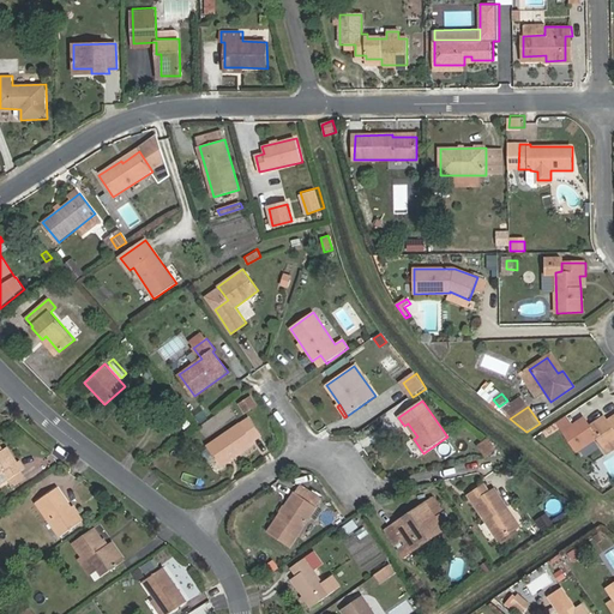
[(565,416),(557,422),(563,432),(572,427),(565,416)]
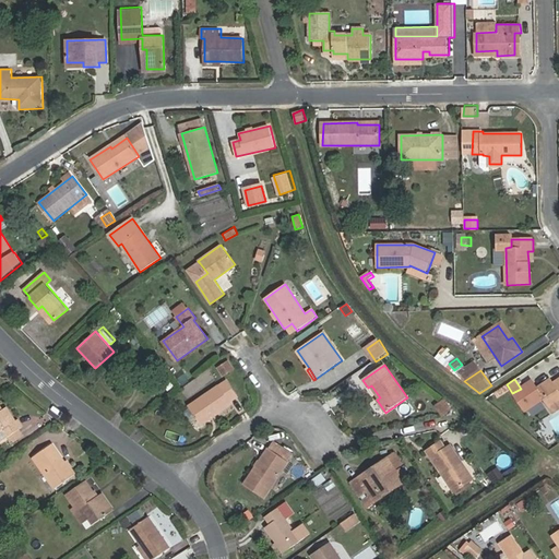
[(512,393),(523,411),(542,399),(547,407),(558,399),(558,379),(555,382),(557,384),(554,387),(549,380),(535,389),(531,381),(521,389),(512,393)]
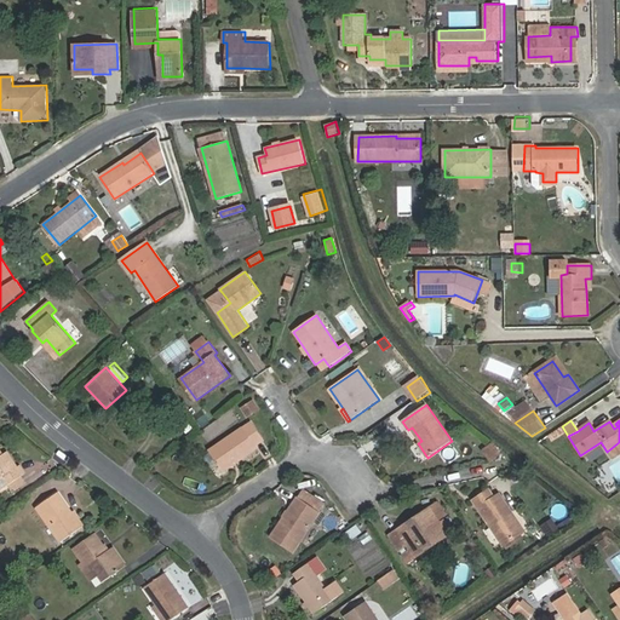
[(235,464),(257,449),(256,447),(263,441),(251,422),(208,451),(222,470),(234,461),(235,464)]
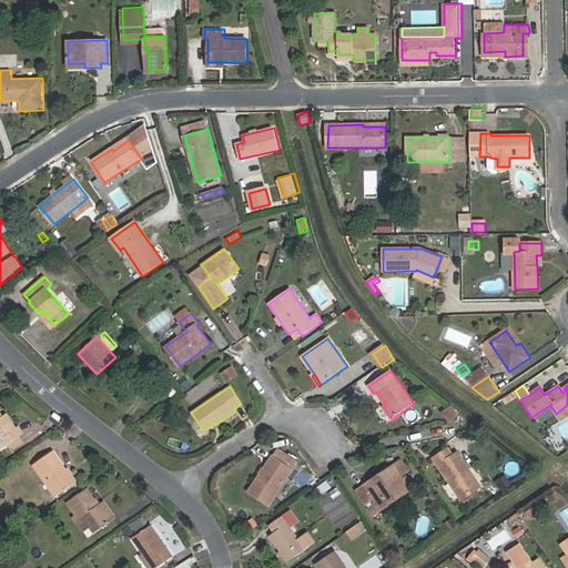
[(452,407),(443,414),(450,424),(459,417),(452,407)]
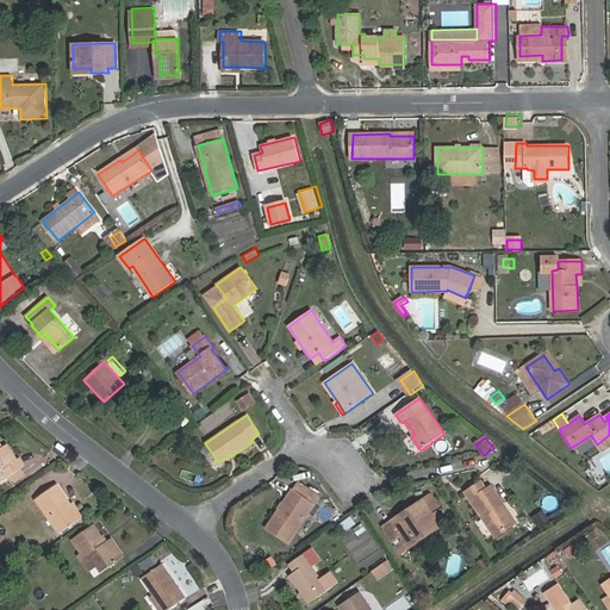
[(4,448),(0,442),(0,472),(5,470),(10,477),(22,470),(25,467),(20,458),(18,460),(7,444),(4,448)]
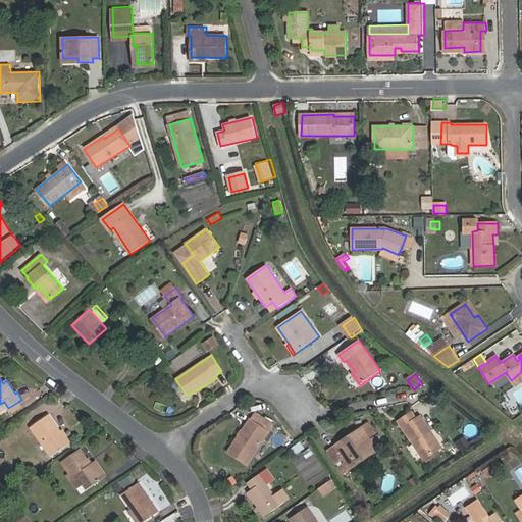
[(8,408),(12,414),(22,407),(18,402),(8,408)]
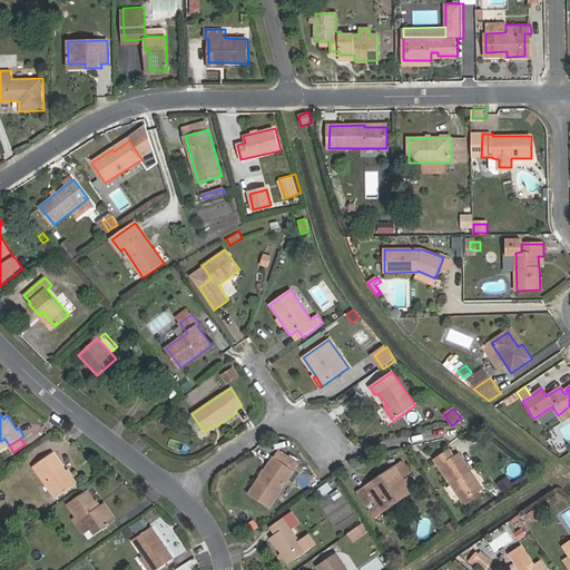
[(279,449),(274,457),(295,471),(300,463),(279,449)]
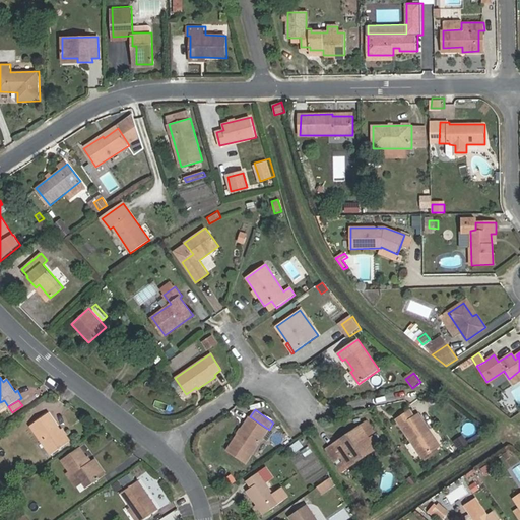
[(397,420),(423,457),(437,447),(427,433),(430,430),(419,414),(414,417),(410,411),(397,420)]
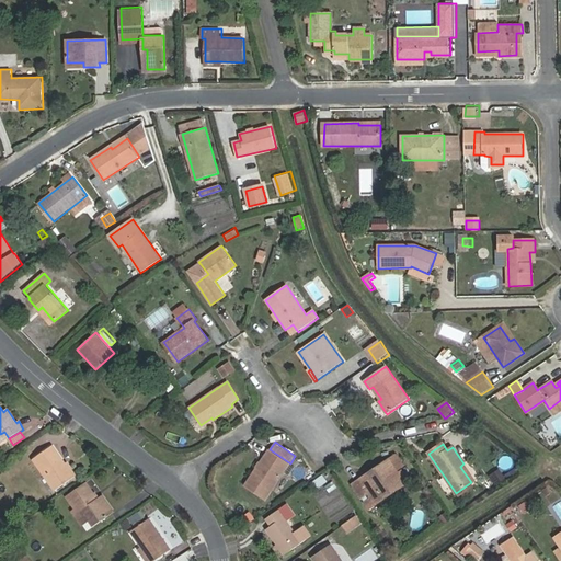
[(33,459),(55,491),(76,477),(53,445),(33,459)]
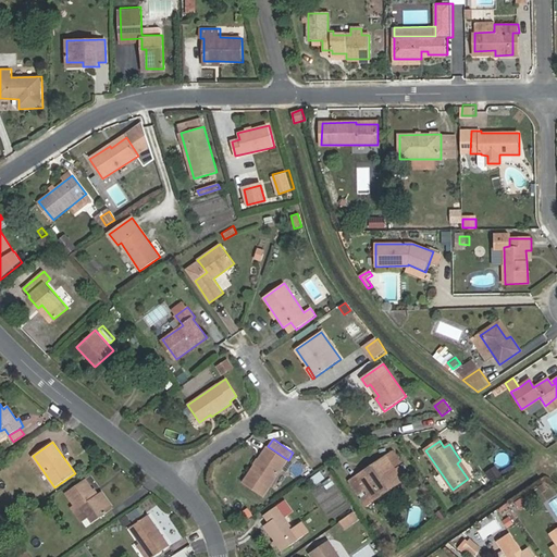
[(268,446),(243,483),(263,497),(288,460),(268,446)]
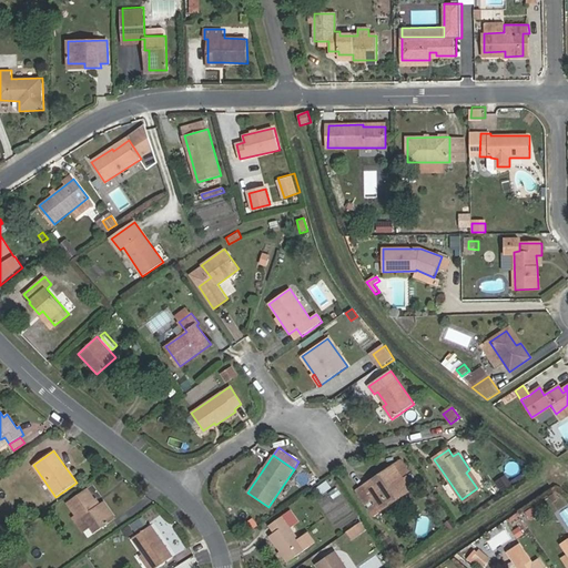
[(387,503),(399,494),(402,497),(412,490),(395,465),(385,472),(386,475),(375,483),(373,479),(356,492),(365,505),(372,499),(379,511),(389,506),(387,503)]
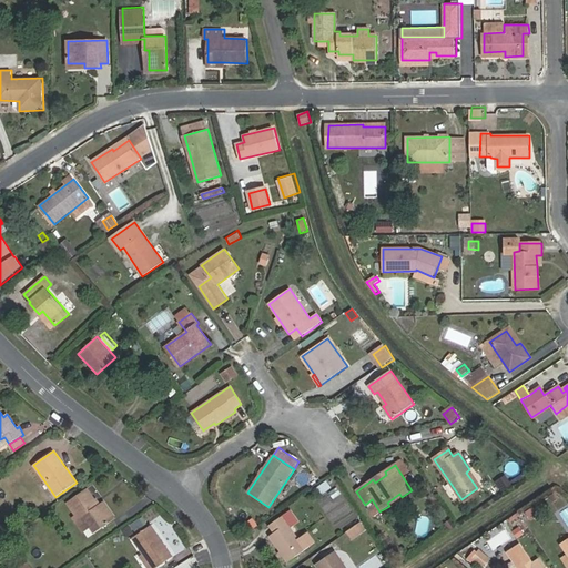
[(293,483),(300,473),(294,469),(287,478),(293,483)]
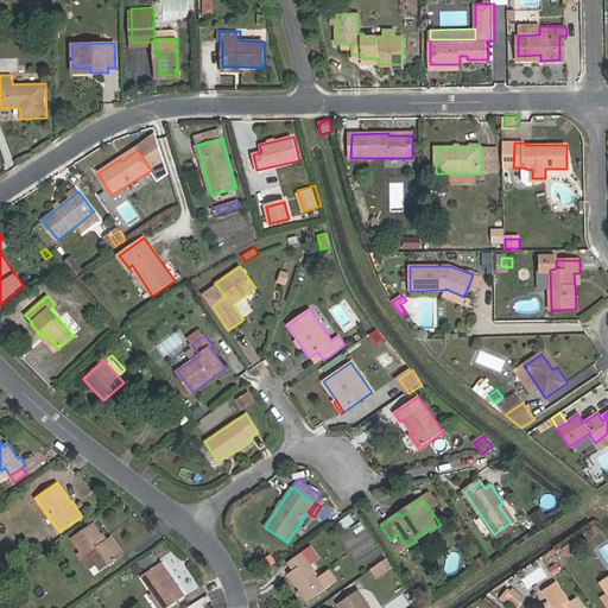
[(87,549),(96,564),(96,565),(103,561),(107,565),(124,555),(111,537),(102,542),(100,538),(103,536),(93,521),(71,537),(82,552),(87,549)]
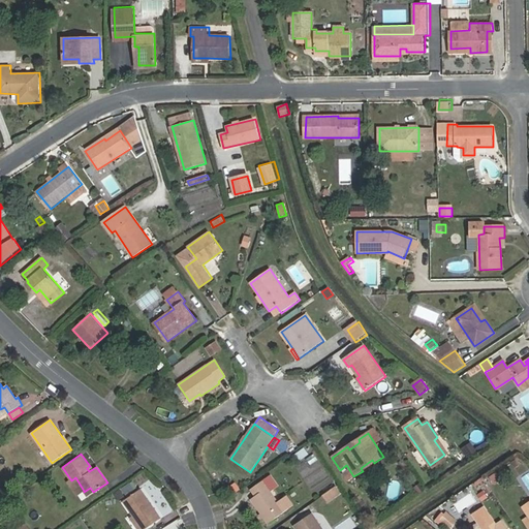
[(444,455),(430,465),(433,469),(447,459),(444,455)]
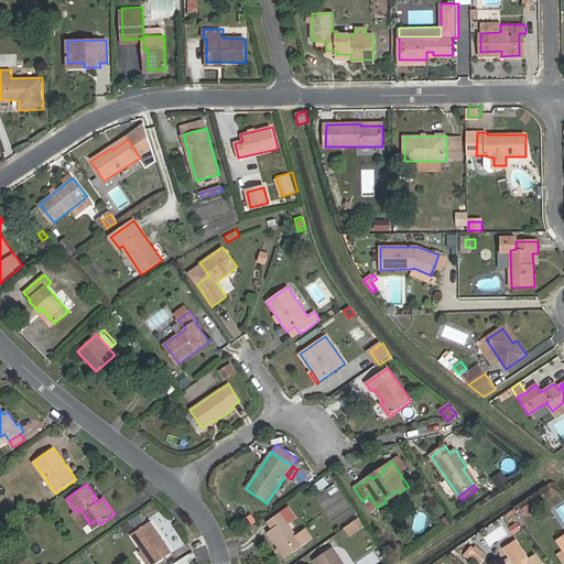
[(250,506),(241,505),(240,513),(248,514),(250,506)]
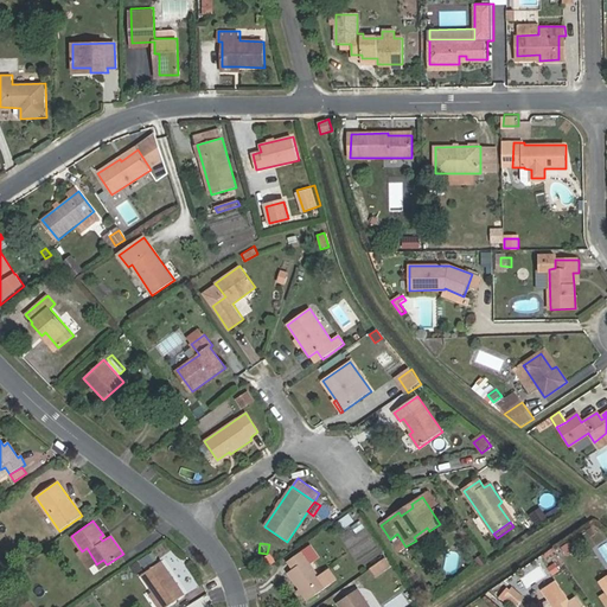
[(320,557),(312,545),(302,553),(311,564),(320,557)]
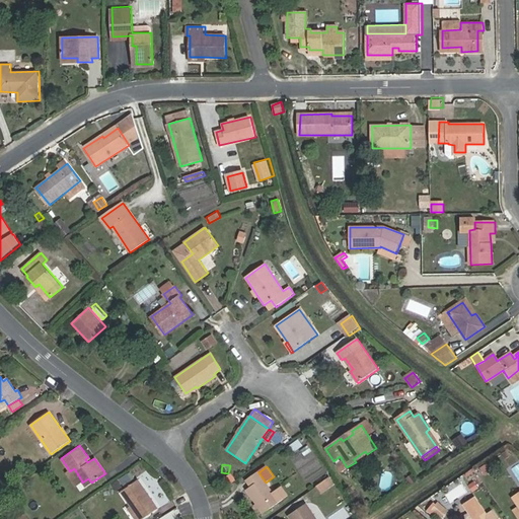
[(264,513),(289,496),(283,486),(274,493),(266,483),(258,472),(246,480),(251,488),(247,490),(264,513)]
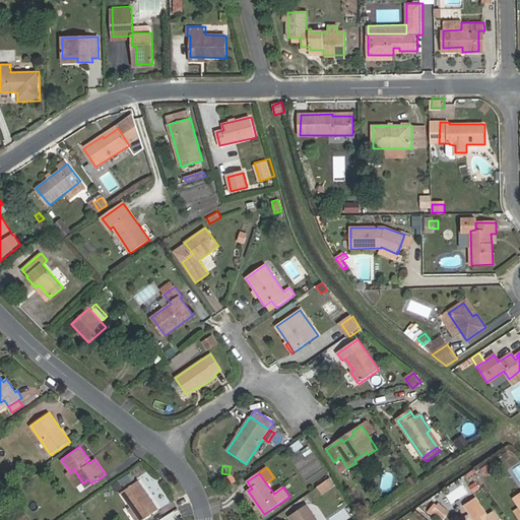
[(121,494),(138,519),(143,519),(157,510),(138,481),(121,494)]
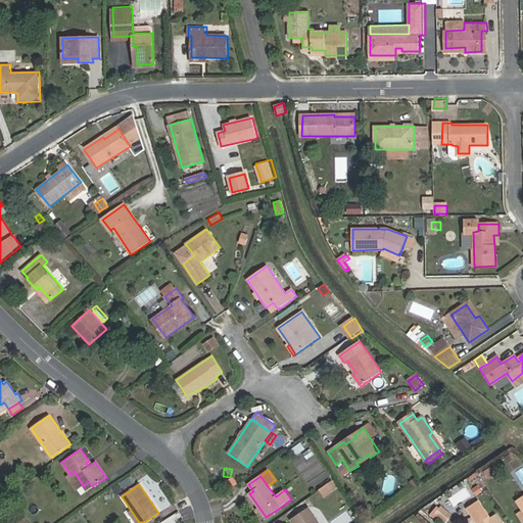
[(432,513),(444,522),(454,513),(440,502),(432,513)]
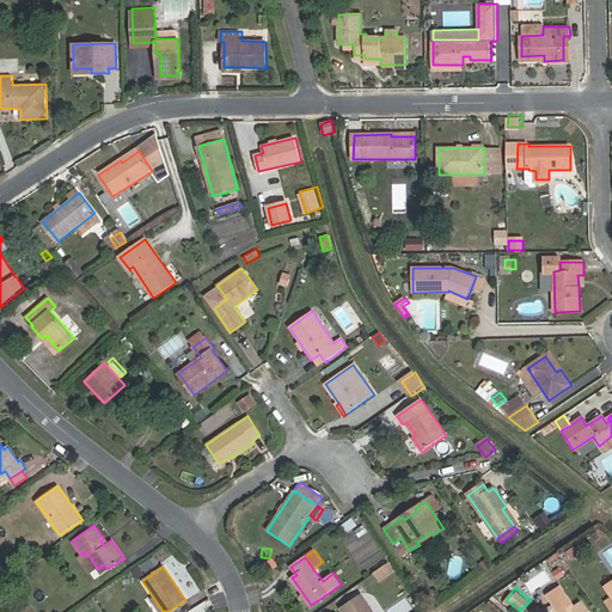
[(558,587),(546,594),(558,611),(587,611),(581,604),(574,609),(558,587)]
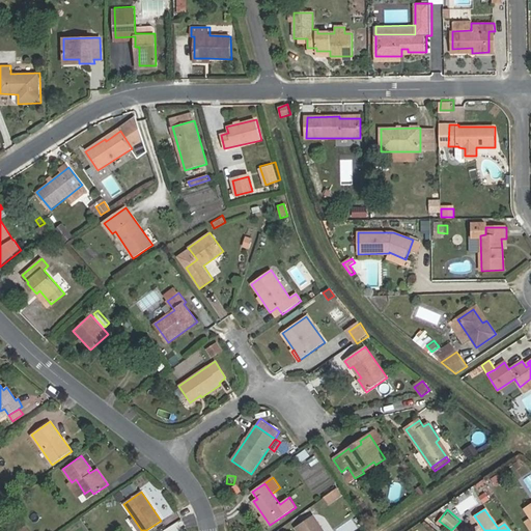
[(93,514),(87,520),(91,526),(99,522),(93,514)]
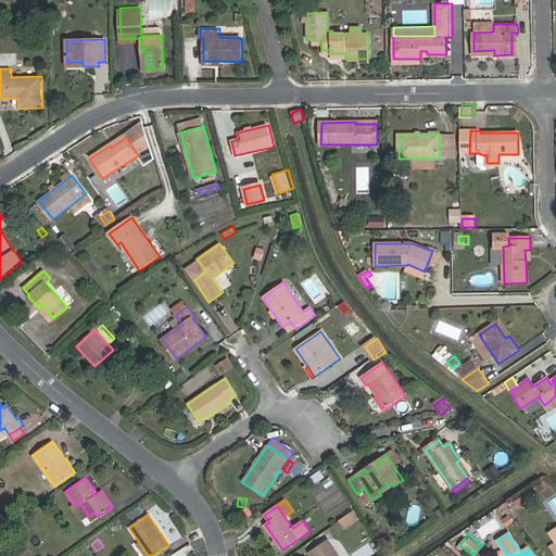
[(338,555),(327,541),(310,554),(311,555),(338,555)]
